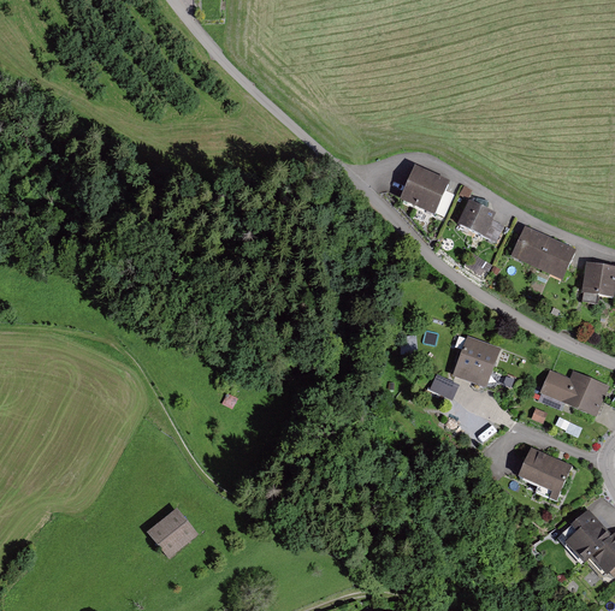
[(449,179),(414,164),(400,197),(435,213),(449,179)]
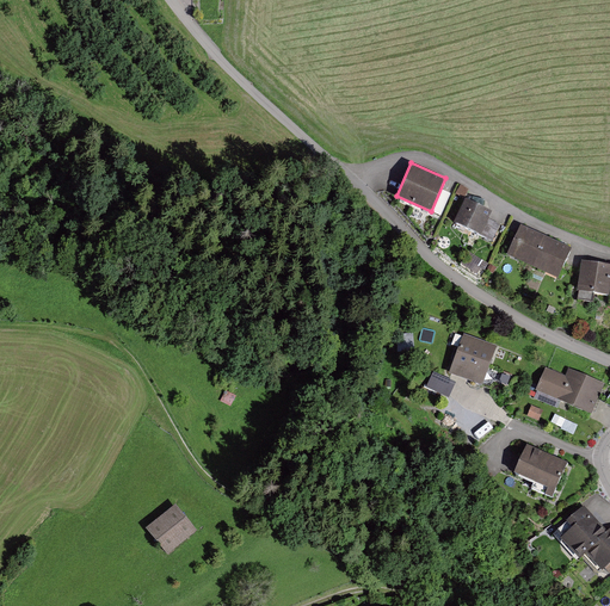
[(454,221),(480,234),(480,233),(492,239),(499,222),(488,216),(492,210),(464,198),(454,221)]
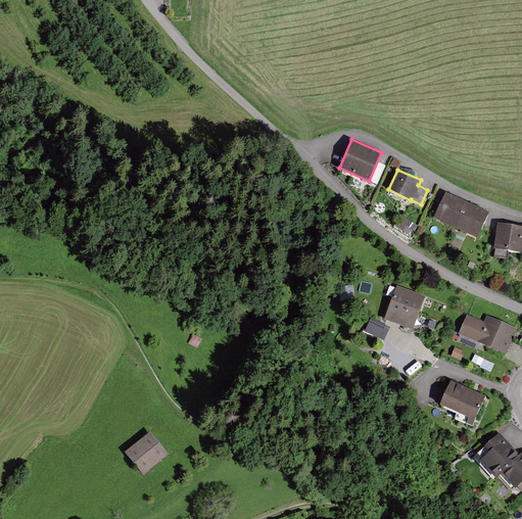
[(433,217),(456,227),(467,201),(445,191),(433,217)]
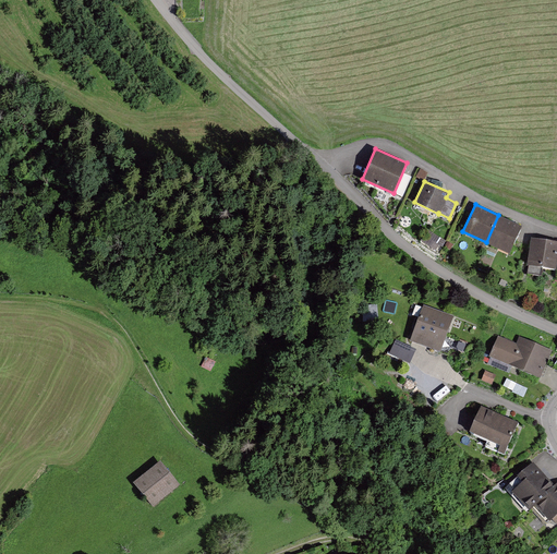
[(522,226),(498,215),(486,242),(509,253),(522,226)]
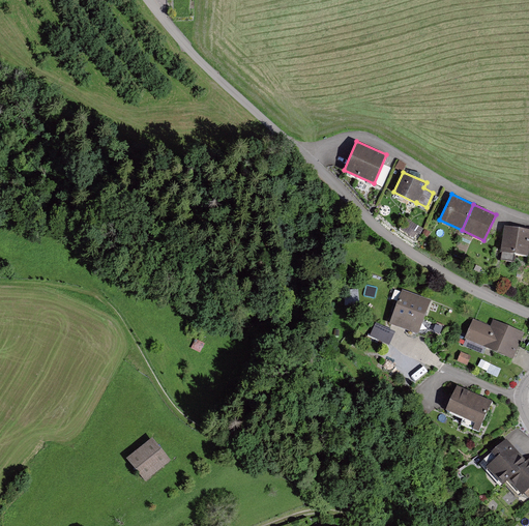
[(528,243),(528,228),(504,224),(499,252),(527,256),(528,243)]
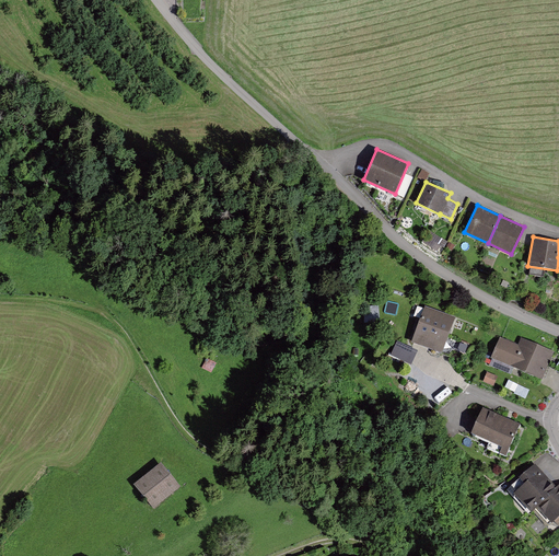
[(380,304),(365,305),(365,317),(380,317),(380,304)]
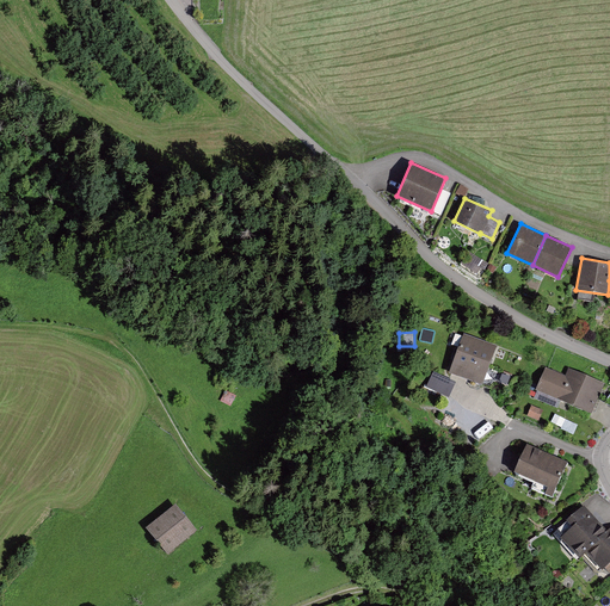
[(463,332),(449,372),(482,384),(497,342),(463,332)]
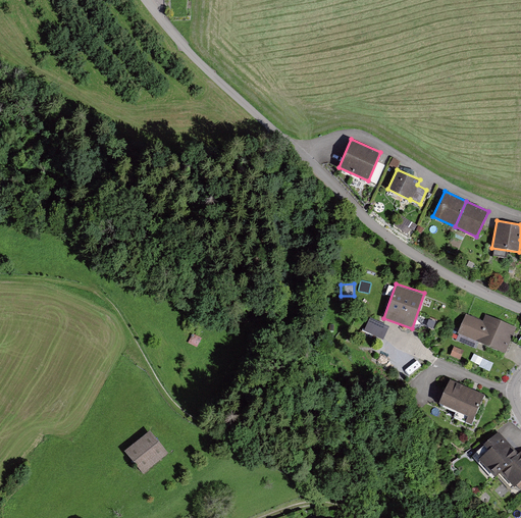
[(479,319),(463,312),(455,329),(500,351),(512,326),(482,312),(479,319)]
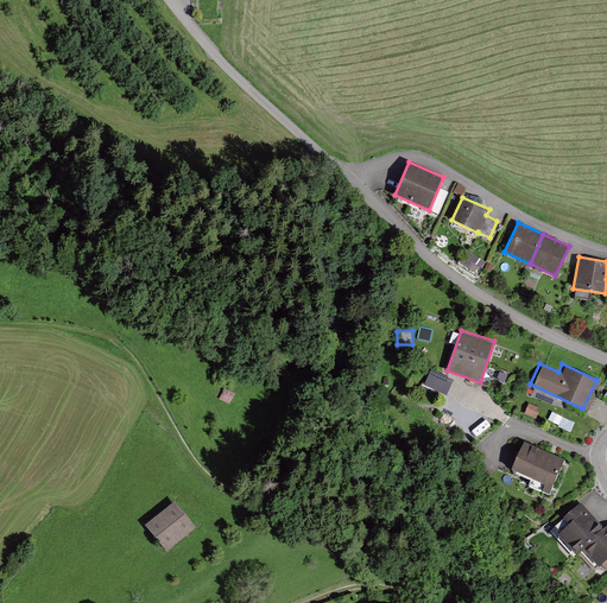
[(453,375),(430,366),(424,380),(446,389),(453,375)]
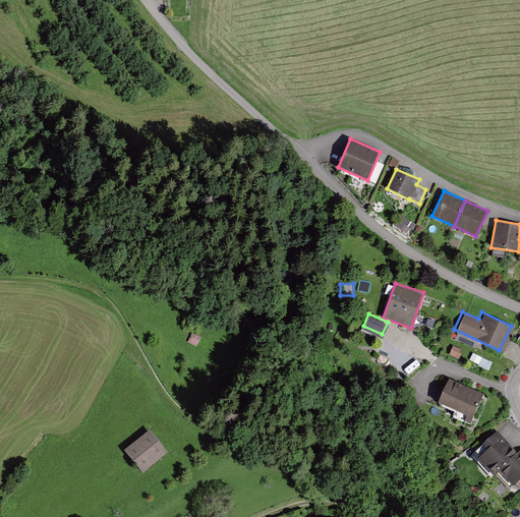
[(473,357),(485,365),(488,360),(477,352),(473,357)]
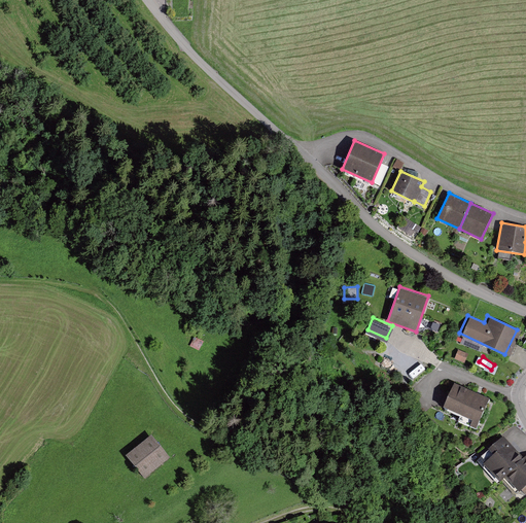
[(454,382),(443,408),(460,415),(458,420),(476,428),(489,397),(454,382)]
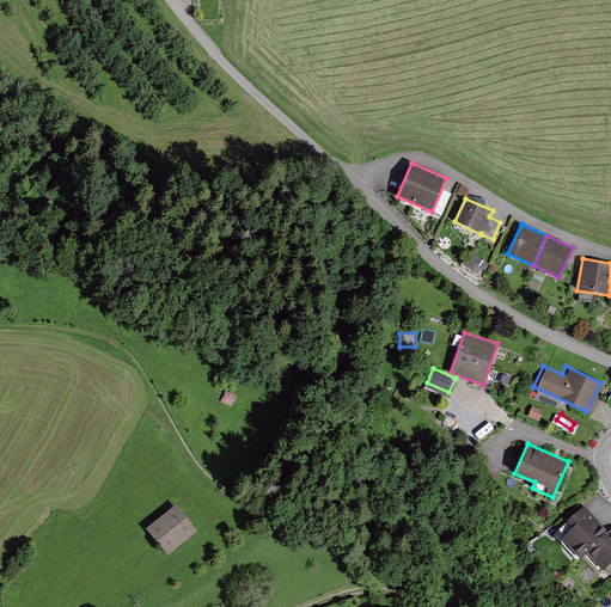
[(175,503),(145,528),(166,555),(197,529),(175,503)]
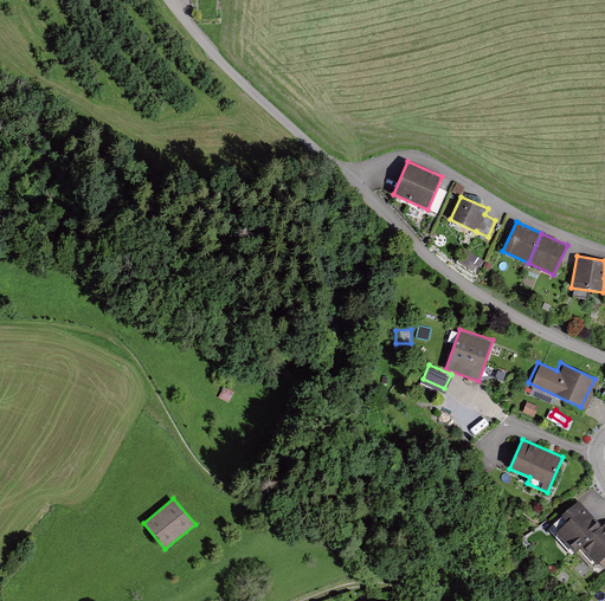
[(593,524),(577,499),(545,522),(565,551),(575,543),(587,561),(604,548),(604,522),(603,518),(593,524)]
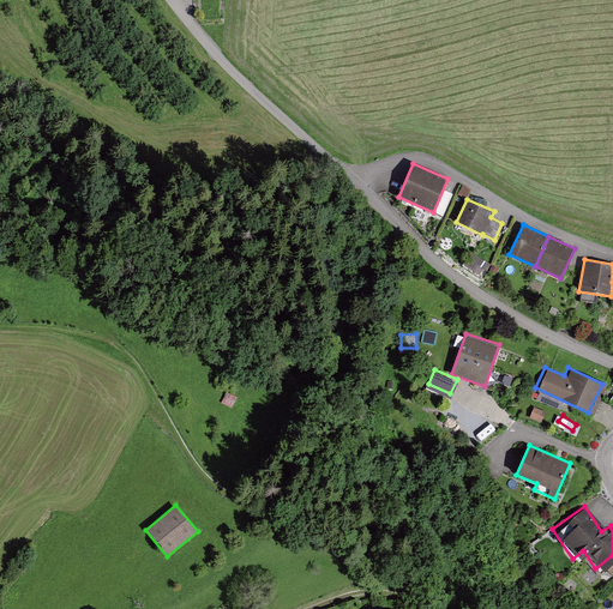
All buildings are outlined.
